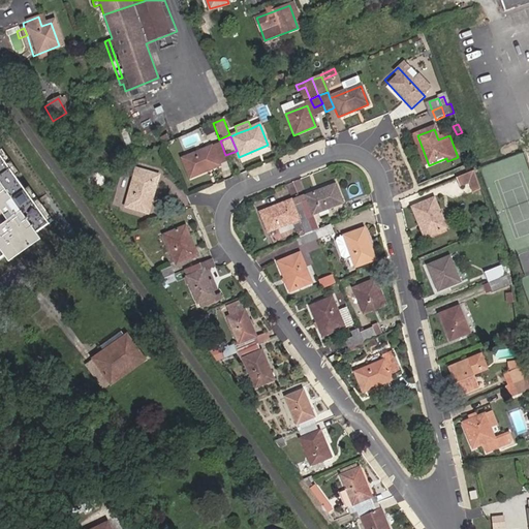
[(181,157),(189,177),(219,165),(210,145),(181,157)]
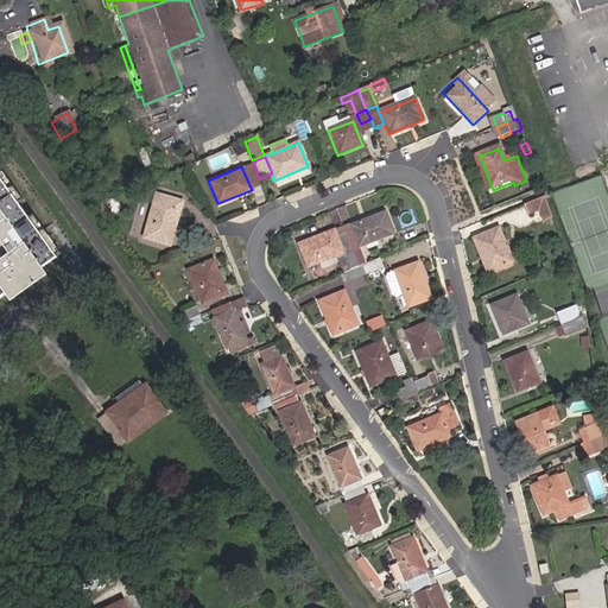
[(2,170),(0,170),(0,297),(0,299),(63,252),(2,170)]
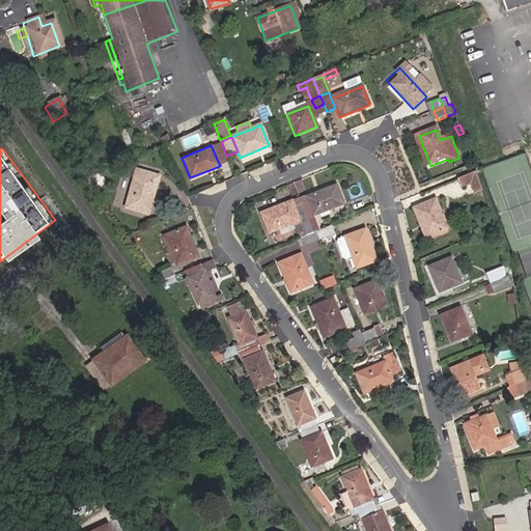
[(470,156),(464,158),(467,165),(473,163),(470,156)]
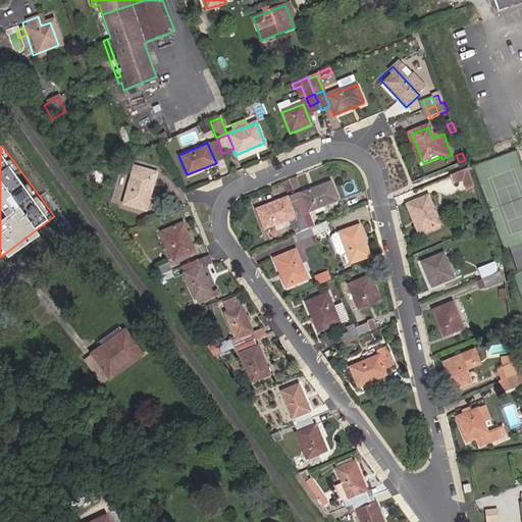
[(144,213),(157,184),(159,177),(138,168),(135,174),(122,204),(144,213)]
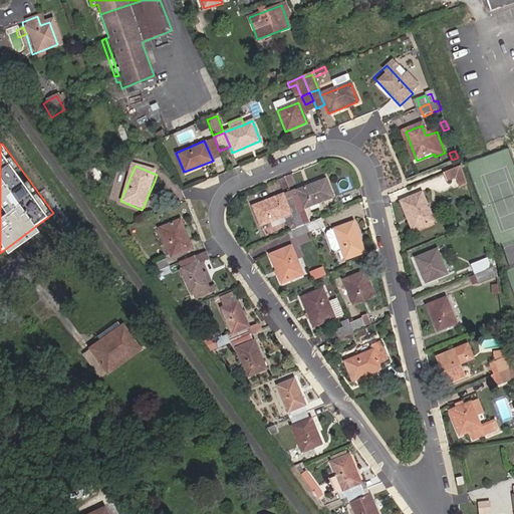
[(461,188),(470,186),(463,166),(444,174),(448,183),(458,179),(461,188)]
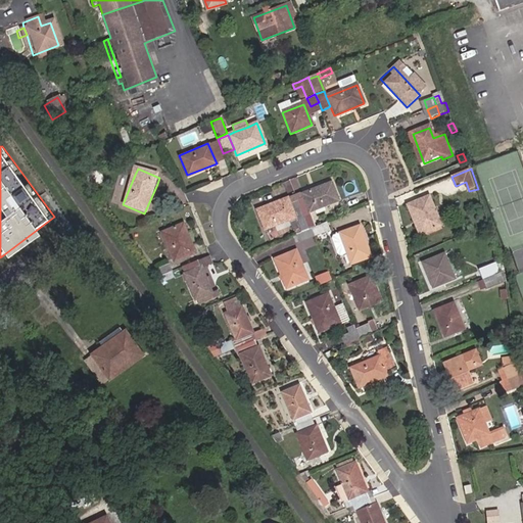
[(302,199),(296,201),(307,230),(310,229),(316,227),(308,211),(338,198),(331,181),(300,193),(302,199)]
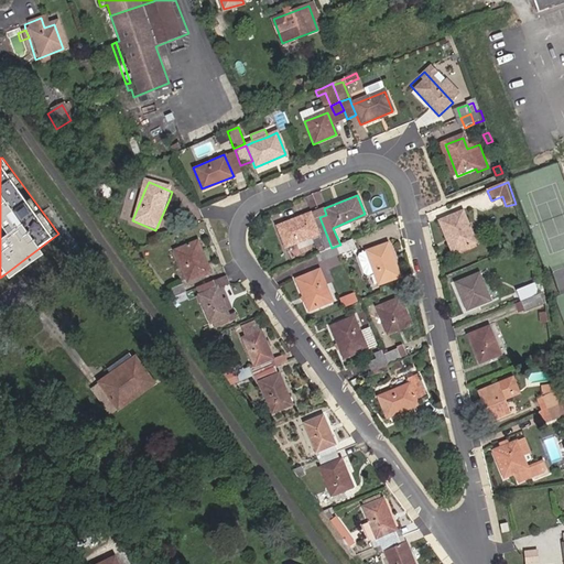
[(477,245),(465,214),(440,225),(452,256),(477,245)]
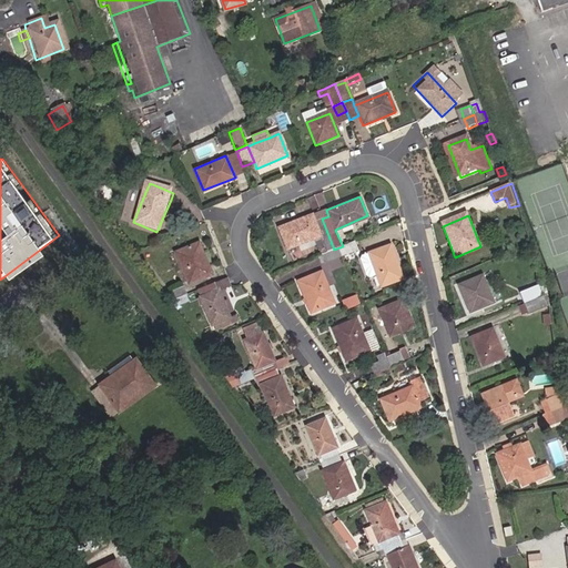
[(334,250),(322,219),(314,222),(311,216),(279,230),(287,250),(318,236),(325,253),(334,250)]
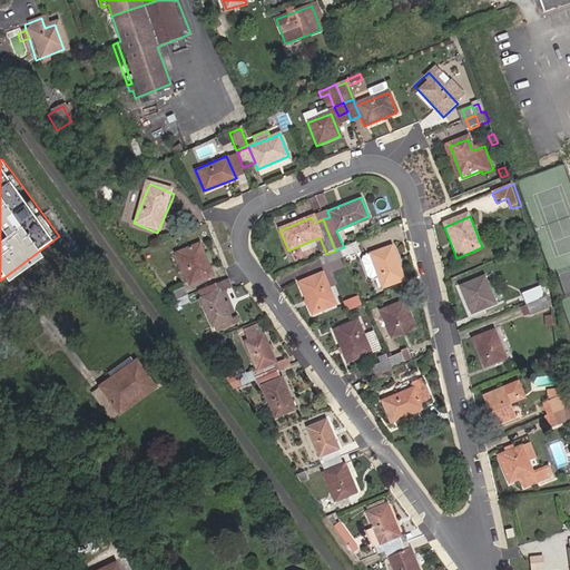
[(344,247),(337,249),(341,258),(360,249),(356,242),(344,247)]
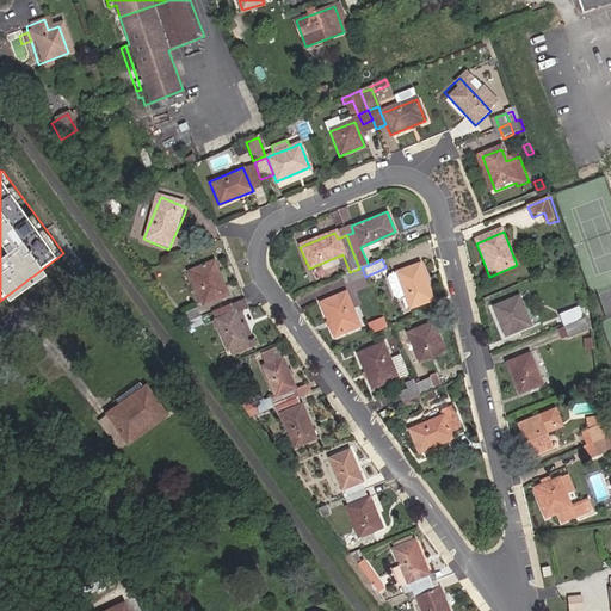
[(226,296),(211,261),(189,271),(202,306),(226,296)]
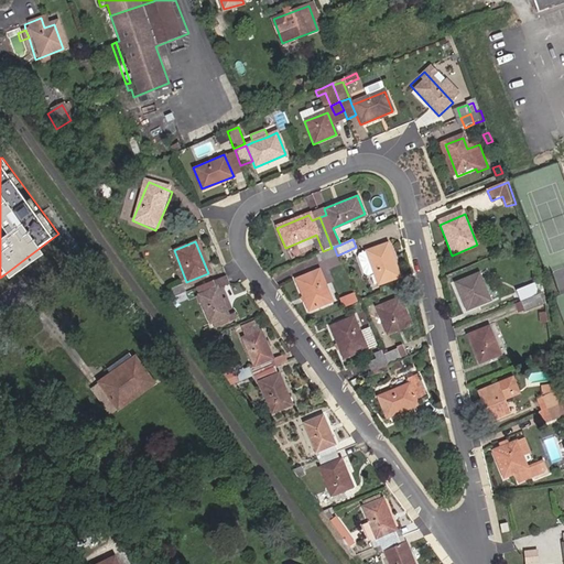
[(386,243),(365,252),(375,274),(378,284),(399,275),(386,243)]
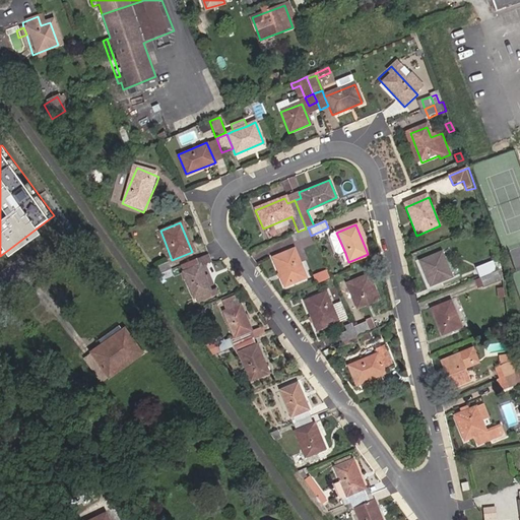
[(298,242),(311,236),(308,228),(306,229),(298,232),(294,234),(298,242)]
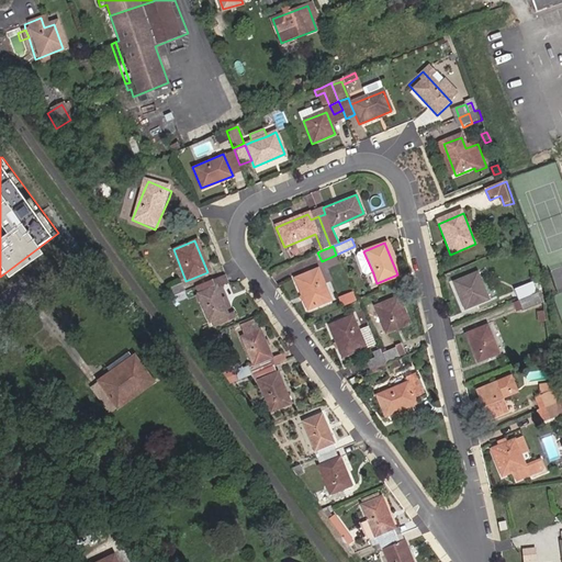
[(373,273),(363,251),(357,255),(356,257),(362,274),(367,276),(373,273)]
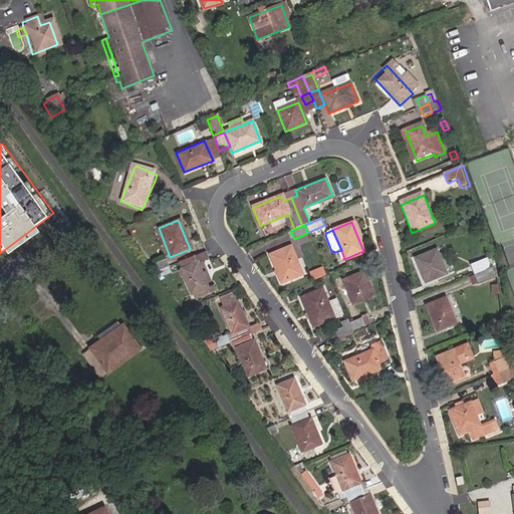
[(60,249),(62,252),(70,247),(68,244),(60,249)]
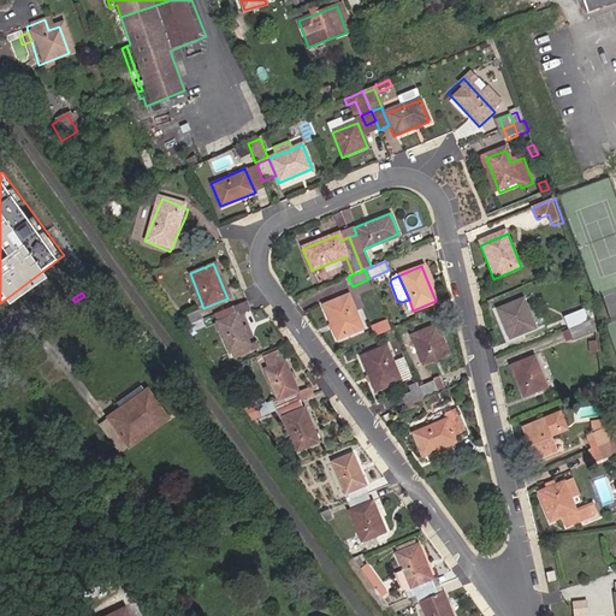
[(363,330),(349,295),(324,306),(338,341),(363,330)]
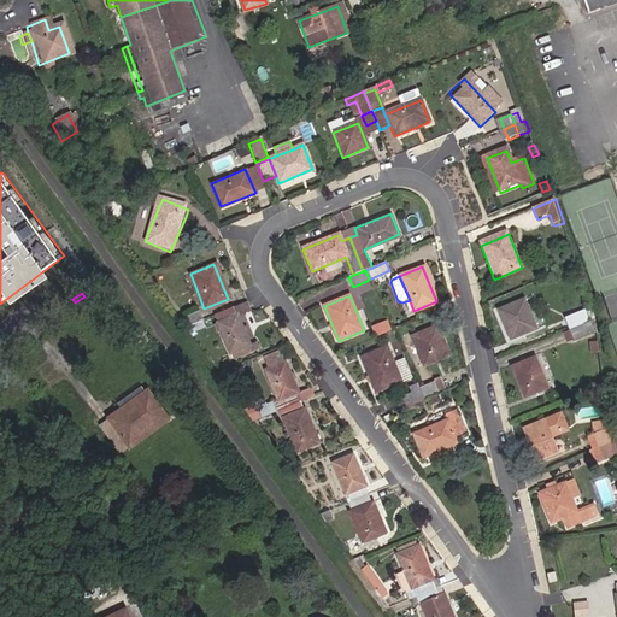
[(84,297),(75,303),(78,307),(88,300),(84,297)]
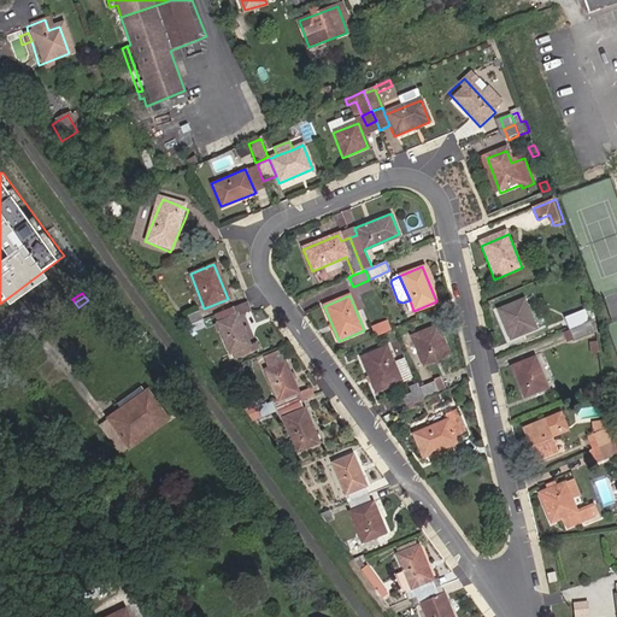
[(511,341),(535,331),(523,303),(499,312),(511,341)]
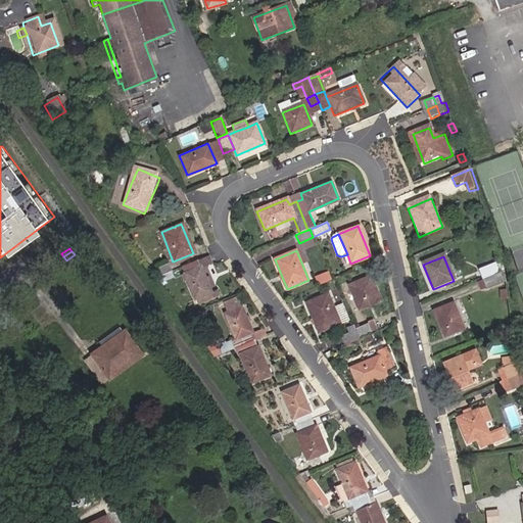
[(183,274),(193,300),(209,294),(210,293),(200,267),(198,268),(196,262),(181,268),(183,274)]
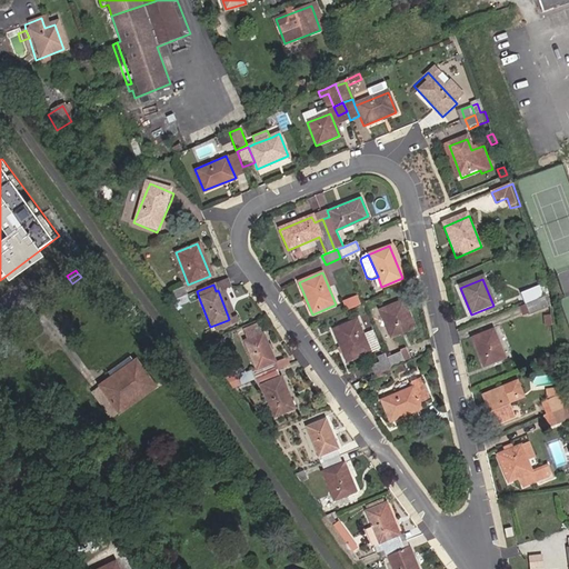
[(182,286),(163,295),(169,302),(187,295),(182,286)]
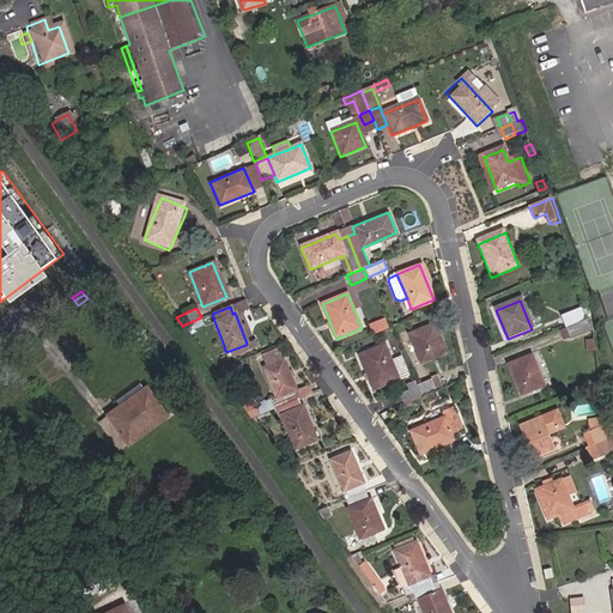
[(564,317),(570,329),(588,322),(583,309),(564,317)]
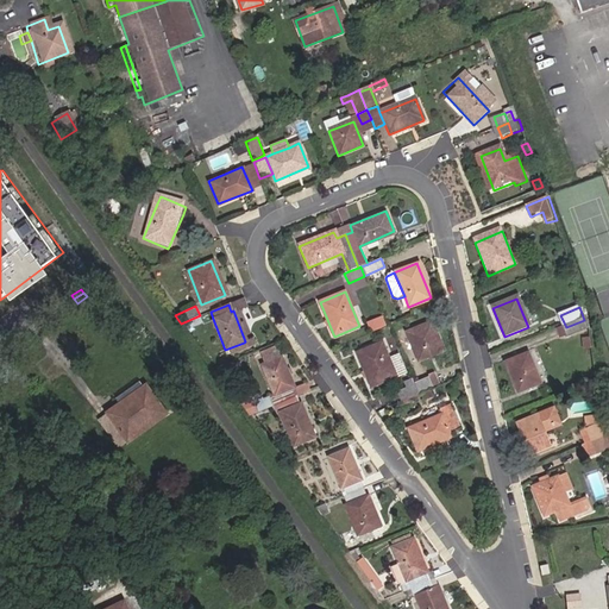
[(584,320),(566,327),(569,338),(594,328),(592,326),(590,318),(584,320)]
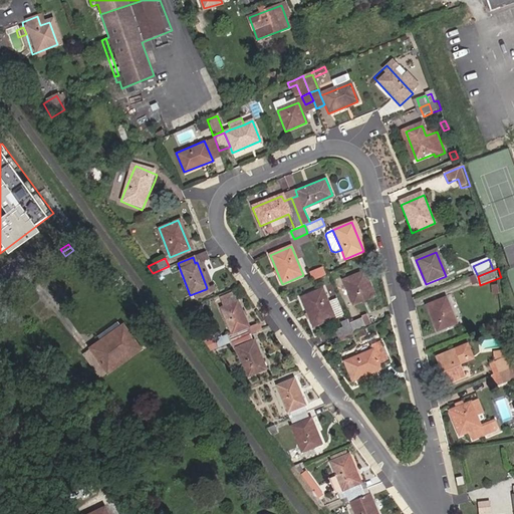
[(315,280),(325,276),(323,270),(313,275),(315,280)]
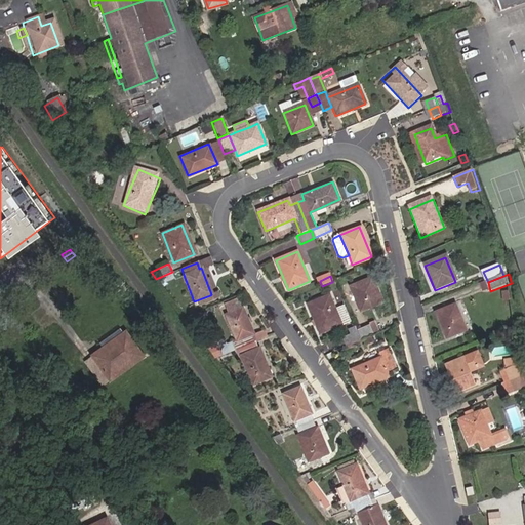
[(380,303),(369,277),(348,286),(359,311),(380,303)]
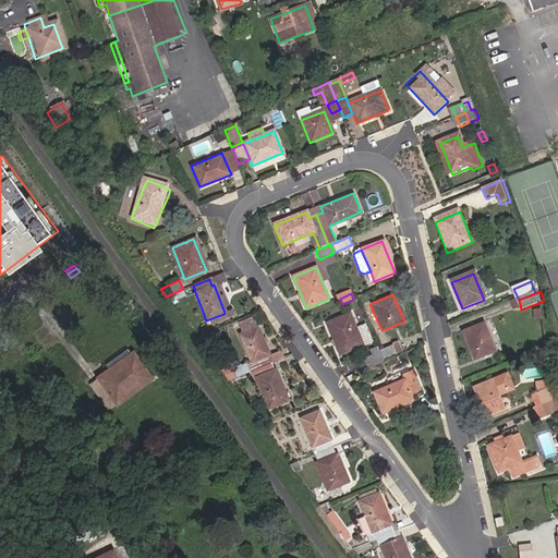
[(513,313),(521,310),(519,300),(509,303),(513,313)]
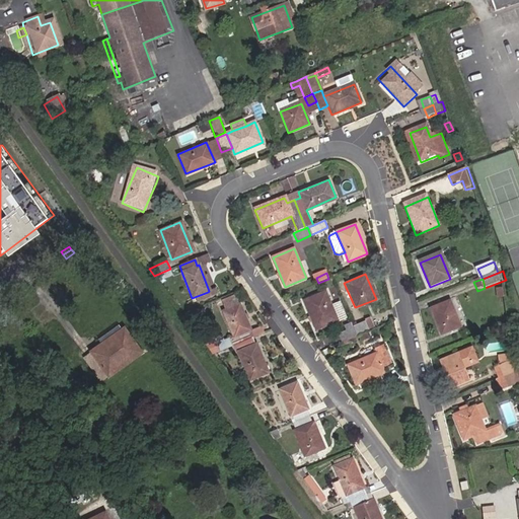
[(208,292),(192,298),(195,304),(210,298),(208,292)]
